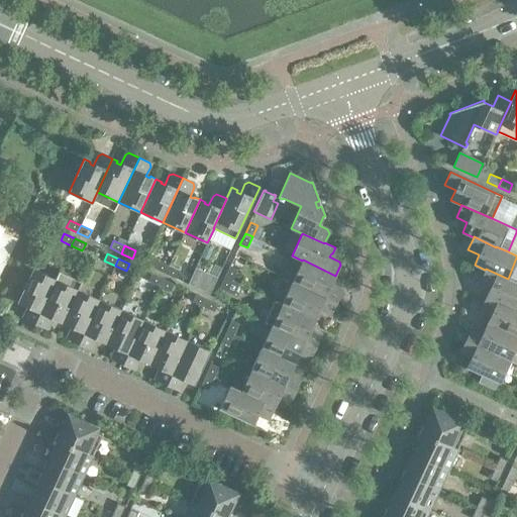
[(333,281),(335,276),(303,260),(302,261),(293,282),(336,302),(341,292),(339,288),(330,284),(331,280),(333,281)]
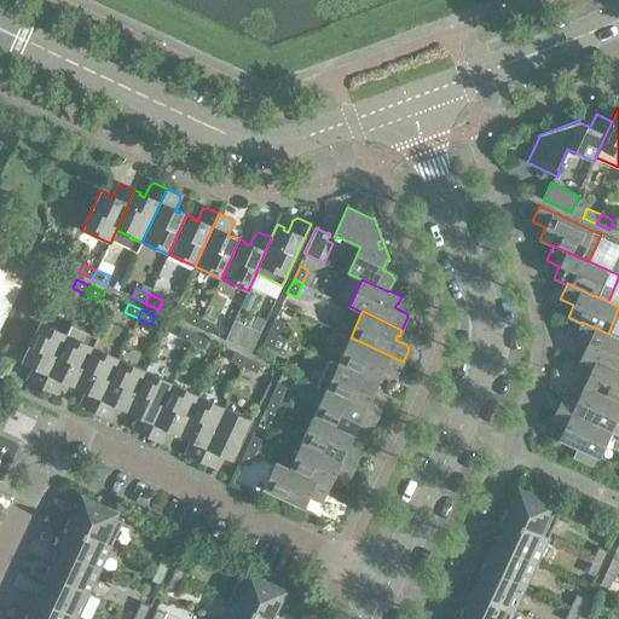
[(197,328),(202,319),(189,312),(184,322),(197,328)]
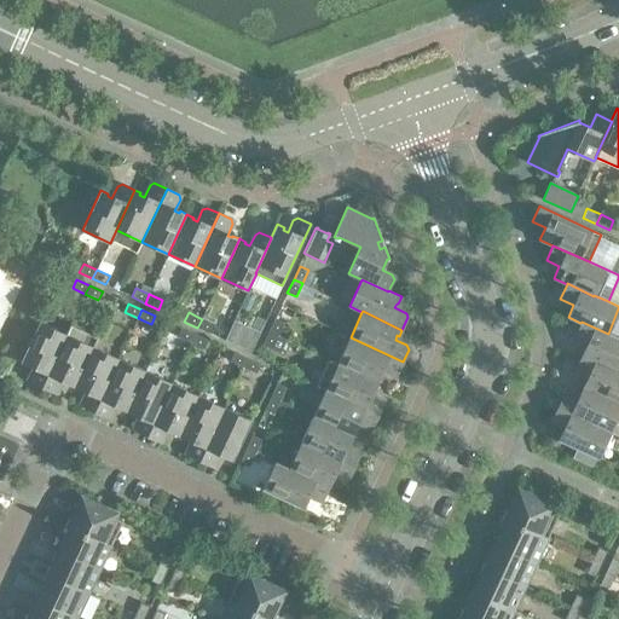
[(284,323),(276,319),(275,318),(268,331),(278,336),(284,323)]
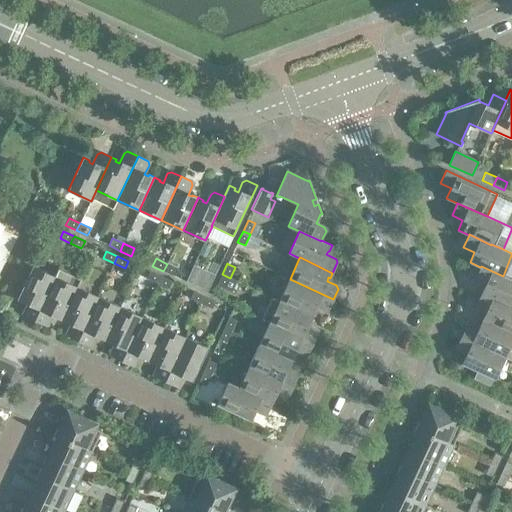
[(178,269),(167,264),(163,271),(174,276),(178,269)]
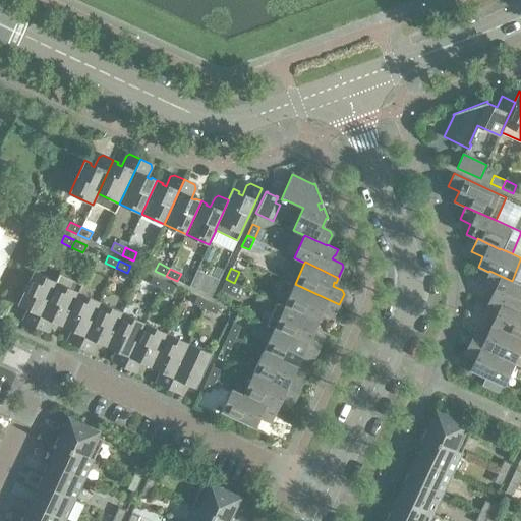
[(56,282),(55,281),(33,271),(17,304),(23,307),(24,305),(29,307),(23,316),(24,322),(35,326),(56,282)]
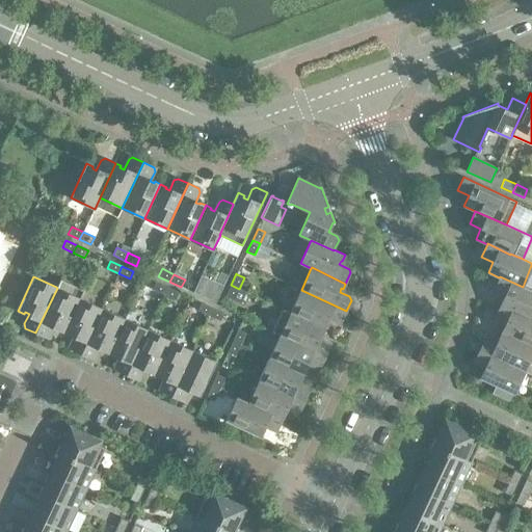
[(531,291),(523,287),(500,276),(499,277),(494,290),(505,295),(501,304),(531,319),(531,291)]
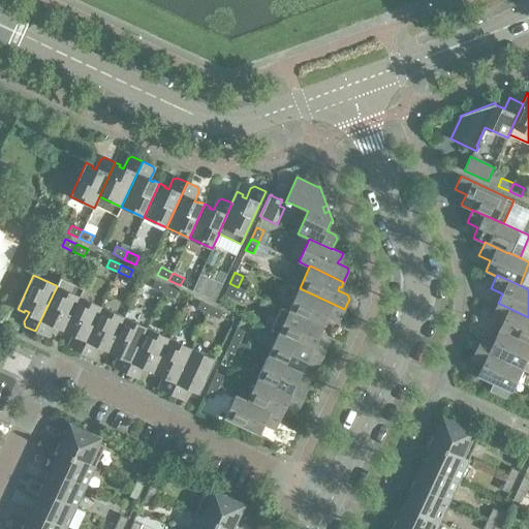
[(80,297),(84,288),(60,278),(56,285),(57,286),(35,331),(47,336),(51,334),(55,324),(59,325),(58,328),(63,330),(80,297)]
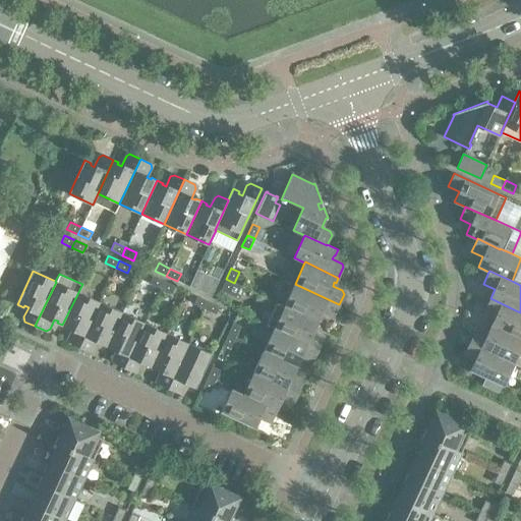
[(160,288),(164,281),(153,276),(150,283),(160,288)]
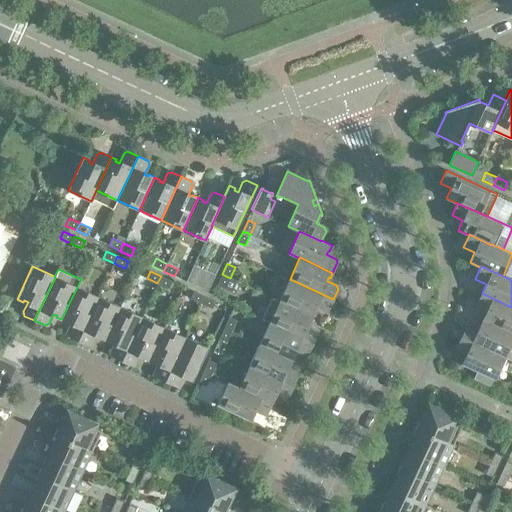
[(224,289),(230,278),(222,274),(217,285),(224,289)]
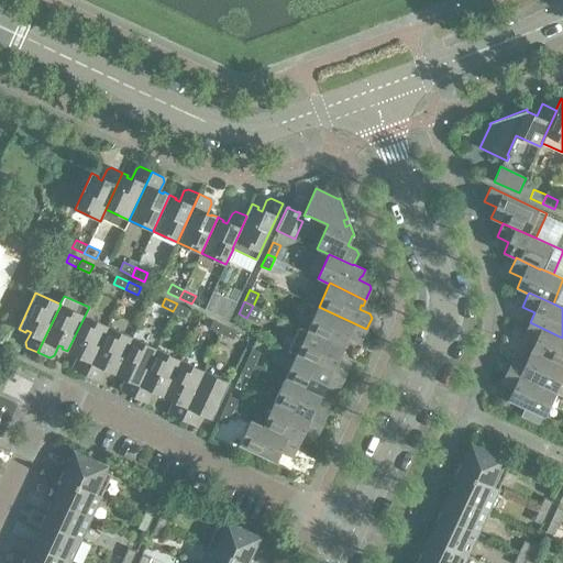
[(189,309),(177,304),(173,311),(185,317),(189,309)]
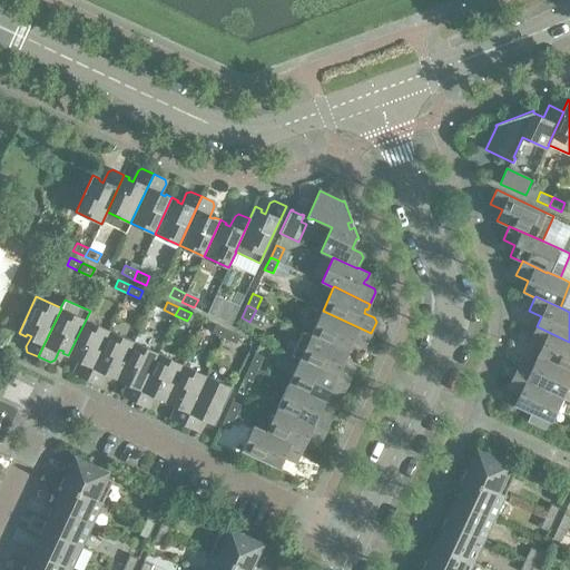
[(235,316),(234,316),(223,311),(219,318),(232,324),(235,316)]
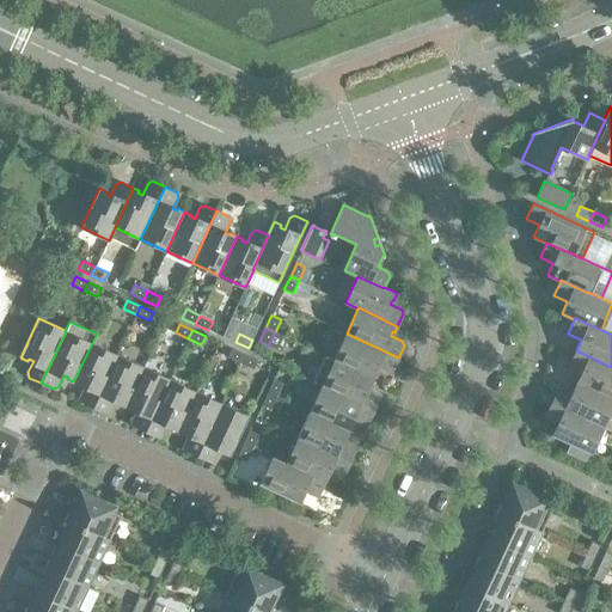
[(393,369),(398,357),(347,334),(334,360),(373,378),(377,371),(374,371),(377,366),(387,372),(393,369)]
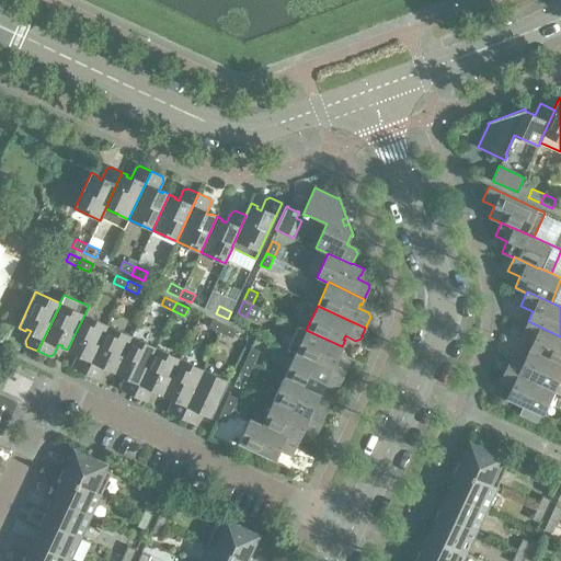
[(107,325),(84,315),(67,350),(73,353),(75,351),(78,353),(73,364),(75,368),(86,373),(107,325)]
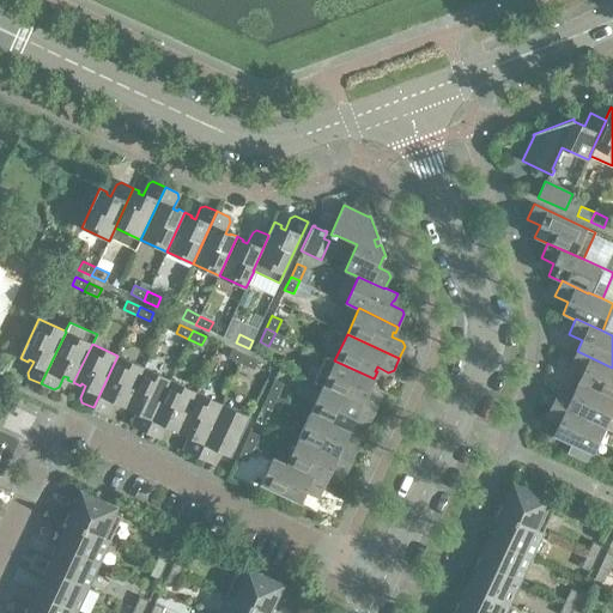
[(241,364),(244,354),(231,349),(228,358),(241,364)]
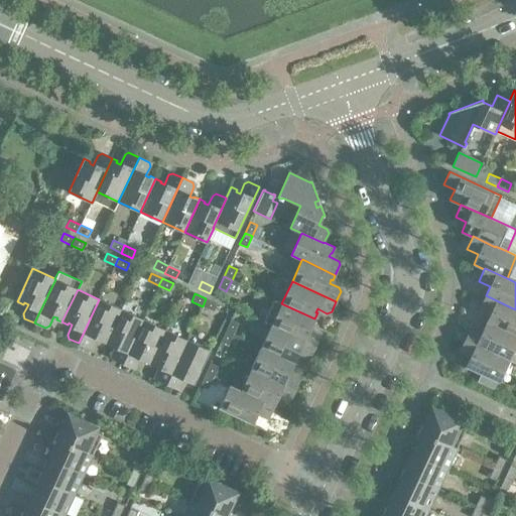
[(515,309),(486,295),(480,308),(491,313),(489,316),(486,323),(515,336),(515,309)]
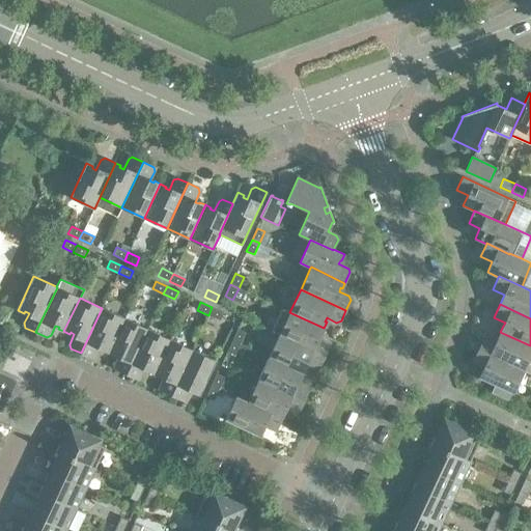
[(223,312),(212,307),(208,315),(220,320),(223,312)]
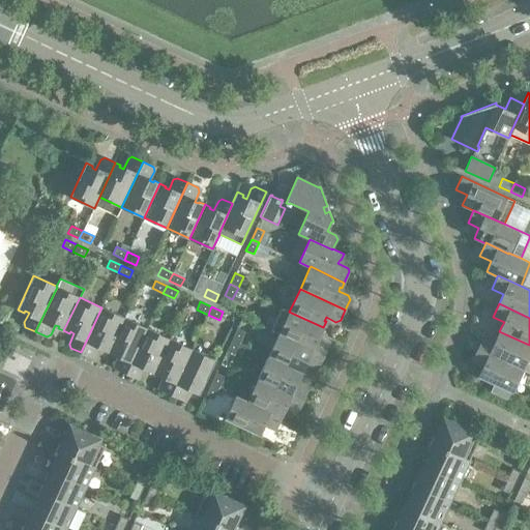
[(109,352),(124,318),(101,307),(81,352),(91,357),(95,355),(100,346),(104,348),(102,349),(109,352)]
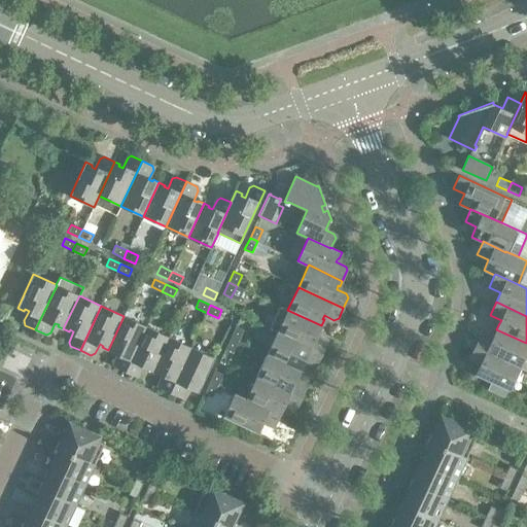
[(319,330),(321,325),(287,310),(277,332),(322,353),(327,343),(325,339),(315,334),(317,330),(319,330)]
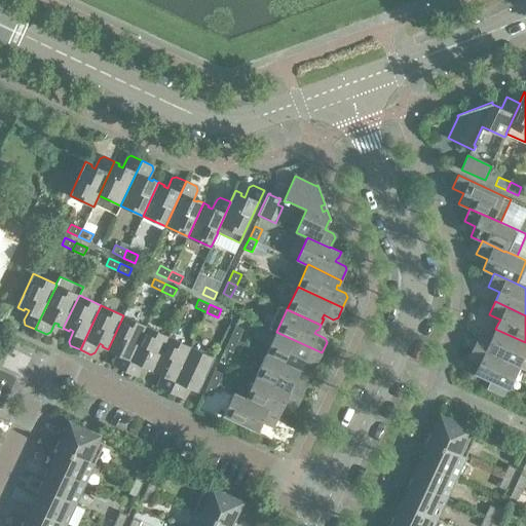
[(125,371),(146,326),(123,315),(108,349),(113,351),(114,350),(118,351),(113,362),(114,366),(125,371)]
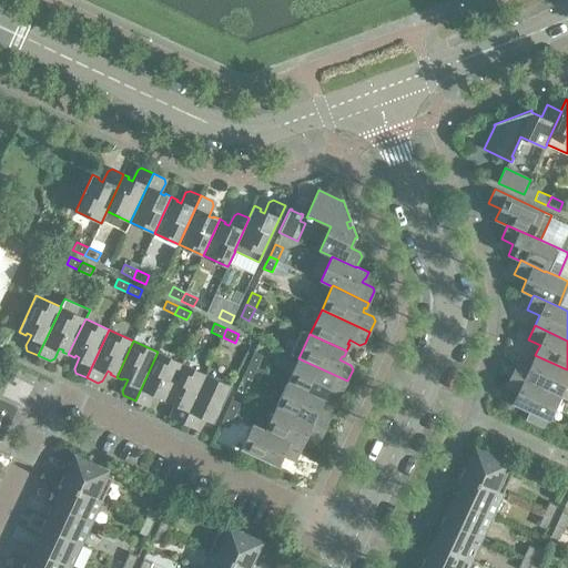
[(164,399),(182,363),(158,352),(135,401),(146,405),(151,404),(155,393),(160,395),(159,396),(164,399)]
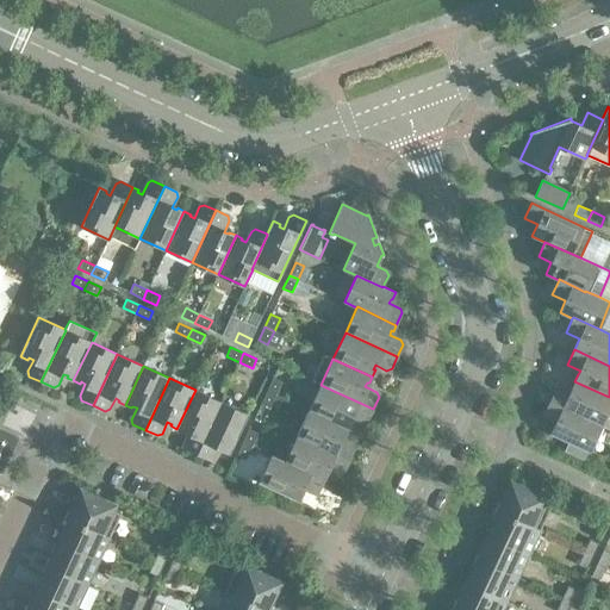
[(273,378),(267,391),(275,394),(281,381),(273,378)]
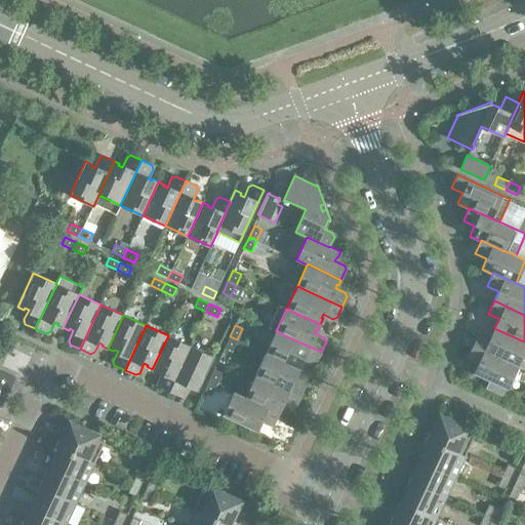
[(524,341),(494,328),(490,337),(482,333),(479,332),(473,346),(518,366),(524,369),(524,341)]
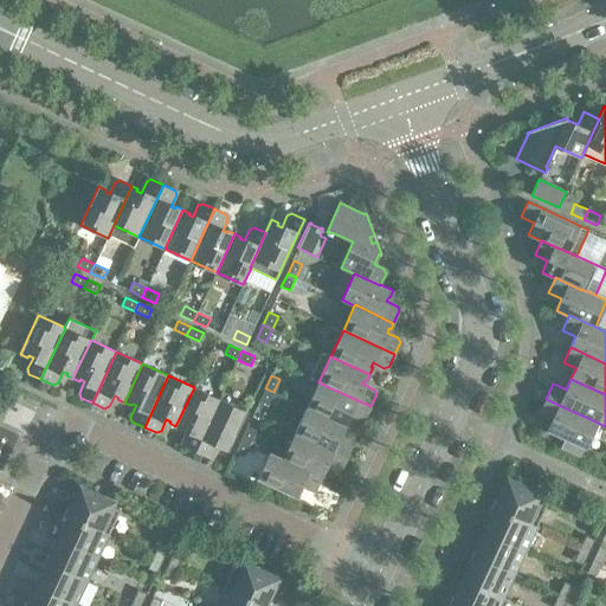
[(365,418),(371,406),(318,382),(307,407),(346,426),(348,419),(347,418),(349,414),(360,419),(365,418)]
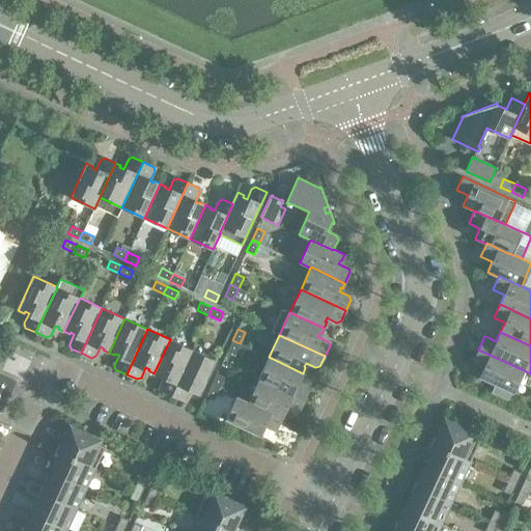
[(171,395),(192,350),(170,339),(154,373),(160,375),(161,374),(164,376),(160,386),(161,390),(171,395)]
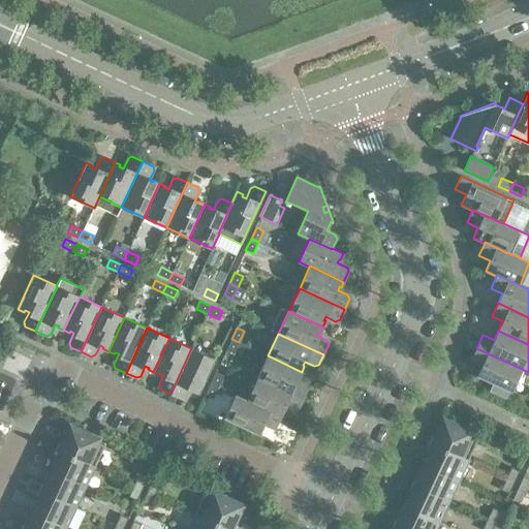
[(234,353),(239,342),(231,339),(226,350),(234,353)]
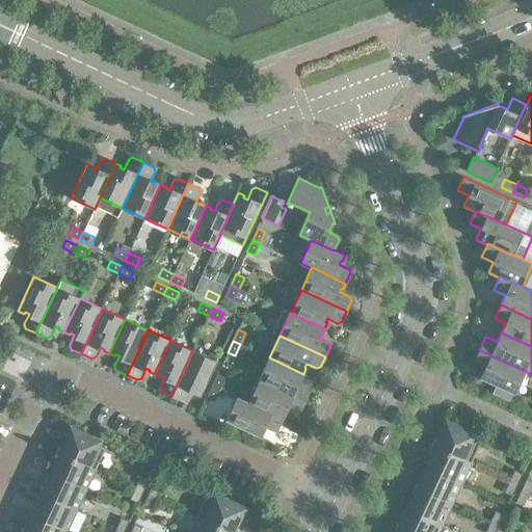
[(216,362),(192,350),(171,396),(182,401),(186,399),(191,389),(194,391),(194,393),(201,395),(216,362)]
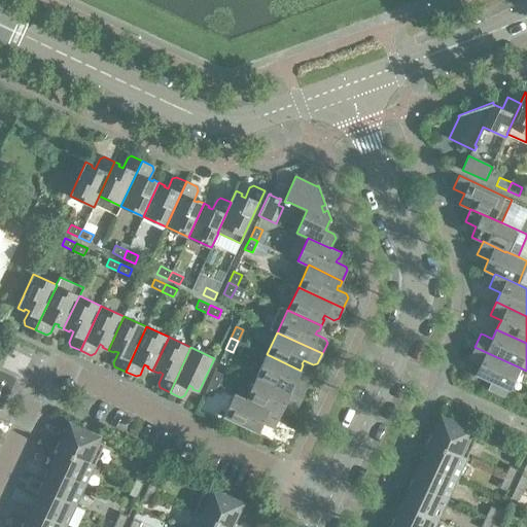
[(520,367),(475,347),(468,359),(480,364),(476,375),(492,382),(490,387),(491,390),(501,395),(505,394),(507,389),(510,390),(520,367)]
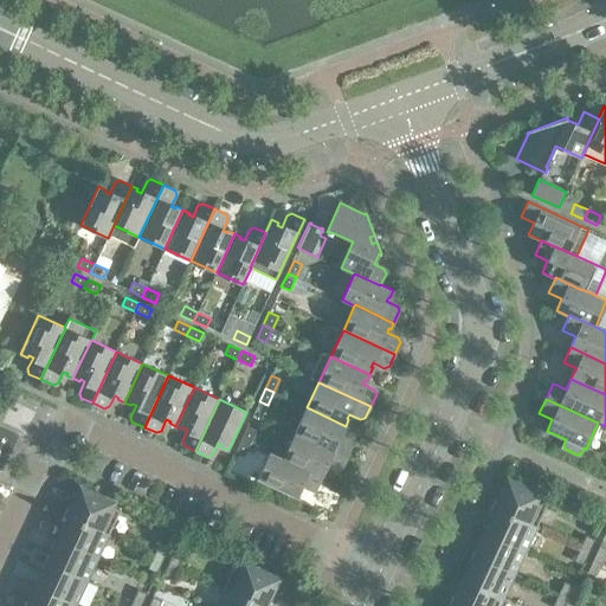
[(341,437),(346,426),(307,407),(298,404),(291,418),(301,423),(295,433),(347,457),(354,443),(341,437)]
